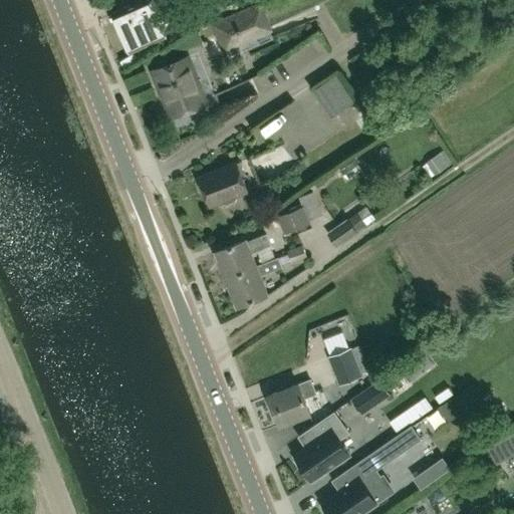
[(166,17),(182,9),(177,0),(140,0),(112,13),(131,52),(173,33),(166,17)]
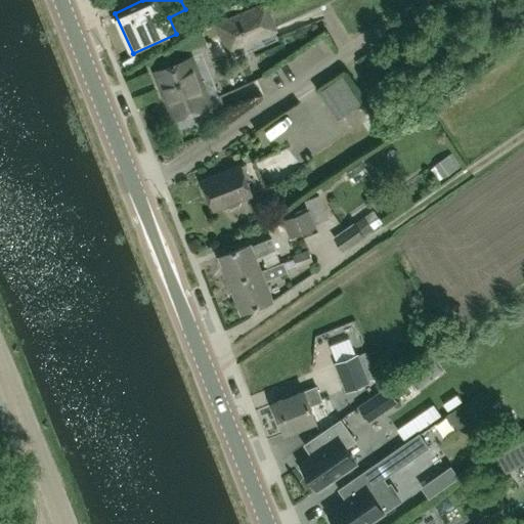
[(229,52),(275,31),(264,5),(220,25),(217,26),(220,33),(229,52)]
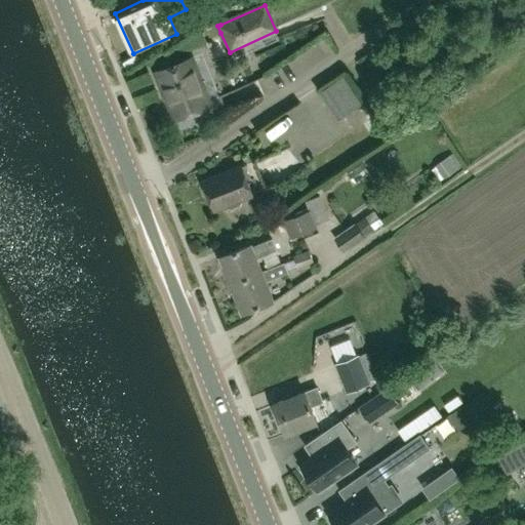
[(175,118),(209,104),(190,57),(158,71),(169,98),(167,98),(175,118)]
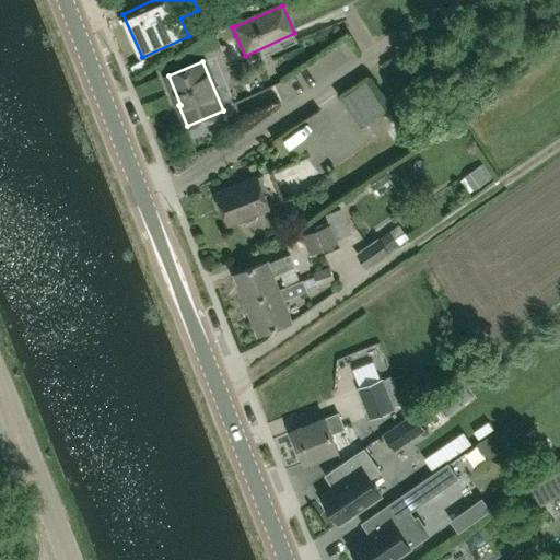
[(360,126),(385,109),(365,81),(341,97),(360,126)]
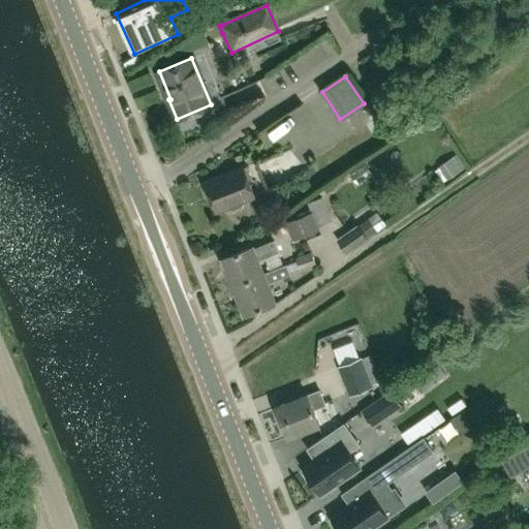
[(279,141),(302,129),(297,119),(274,130),(279,141)]
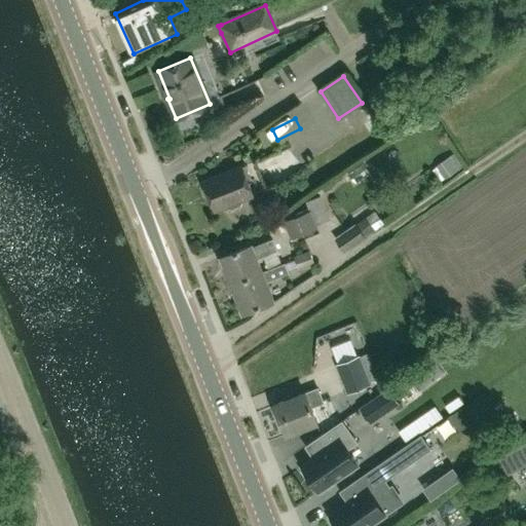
[(445,168),(450,179),(472,168),(466,157),(445,168)]
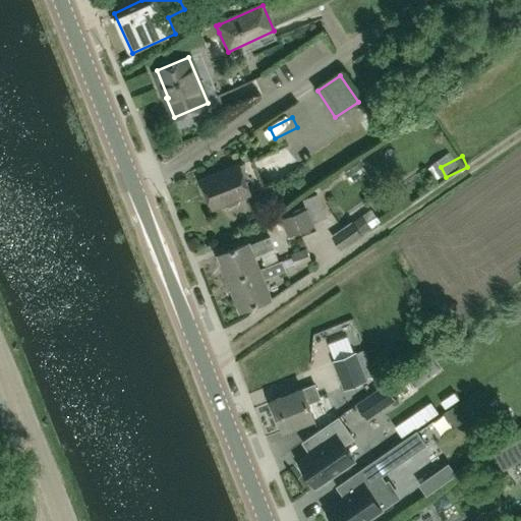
[(237,204),(238,199),(238,198),(249,193),(243,178),(247,176),(242,163),(200,179),(203,184),(201,187),(205,194),(208,195),(213,209),(225,204),(226,205),(229,207),(237,204)]
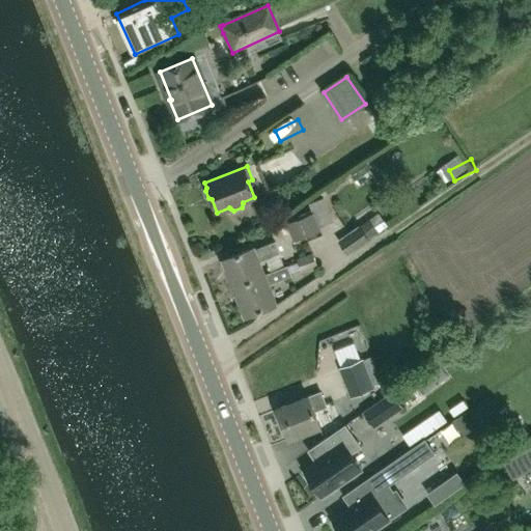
[(382,188),(391,183),(384,172),(374,177),(382,188)]
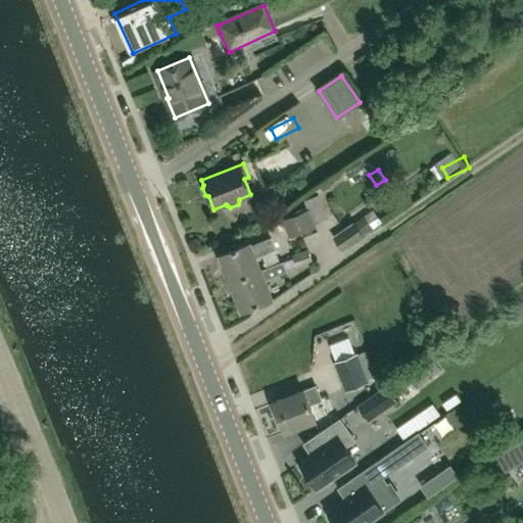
[(289,238),(316,227),(315,223),(327,218),(318,194),(302,200),(305,209),(282,220),(289,238)]
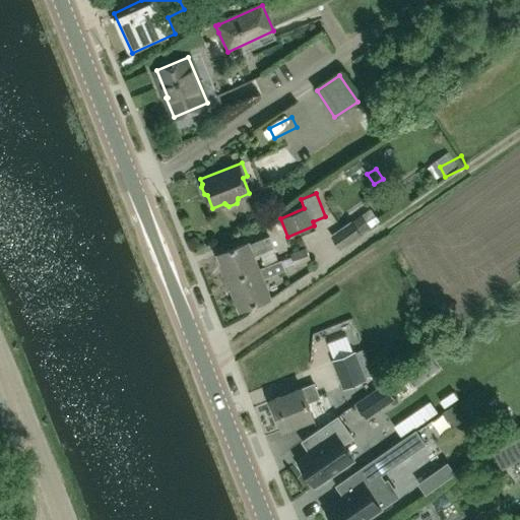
[(330,235),(339,248),(379,220),(370,208),(330,235)]
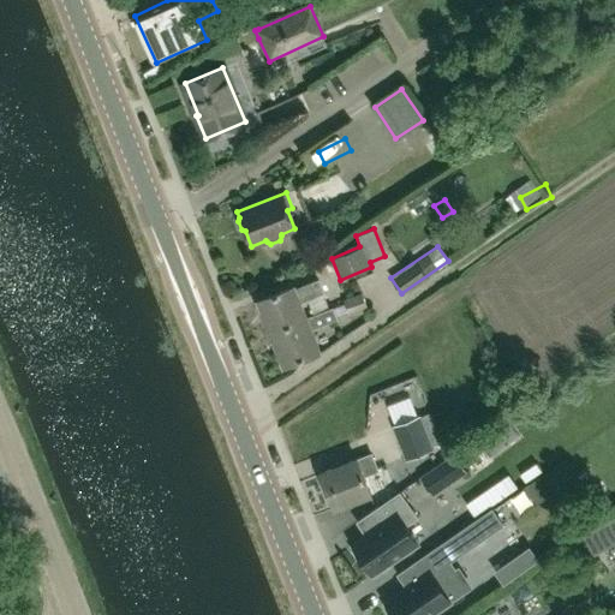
[(294,285),(257,299),(270,333),(306,318),(306,317),(308,317),(302,302),(324,292),(320,279),(296,287),(294,285)]
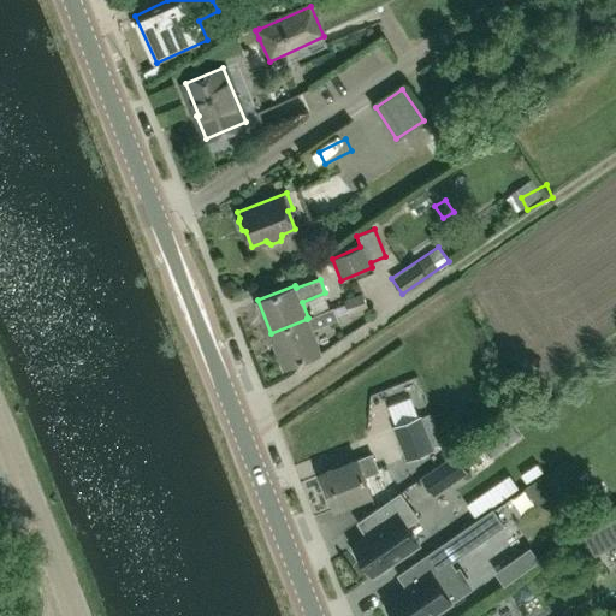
[(349,315),(368,308),(363,294),(344,301),(349,315)]
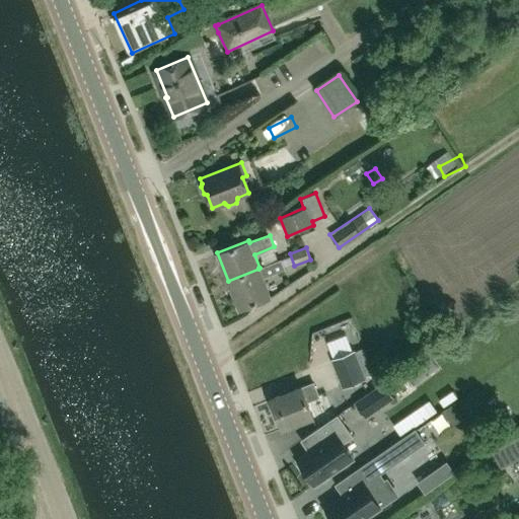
[(270,297),(263,278),(285,269),(281,258),(260,268),(258,268),(258,269),(228,281),(239,309),(270,297)]
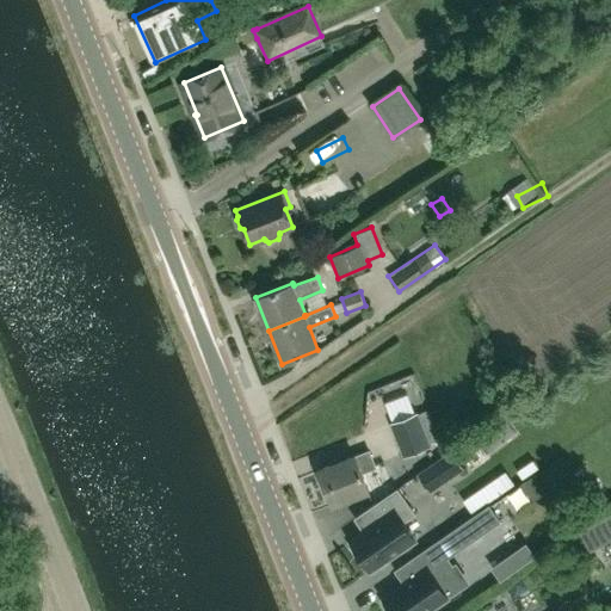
[(403,456),(430,445),(417,412),(390,423),(403,456)]
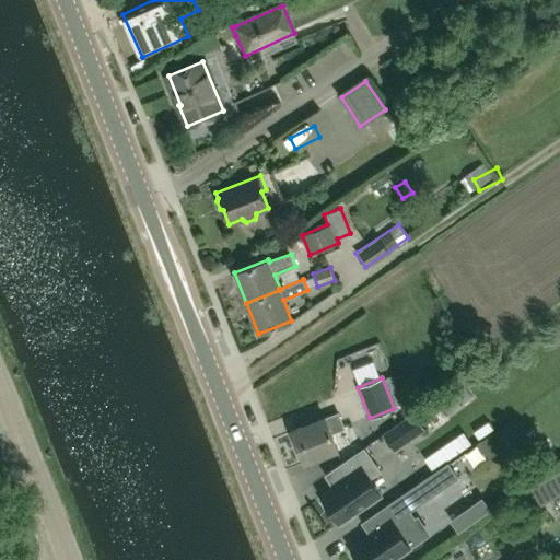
[(343,428),(338,412),(324,418),(324,417),(290,431),(304,464),(338,450),(331,433),(343,428)]
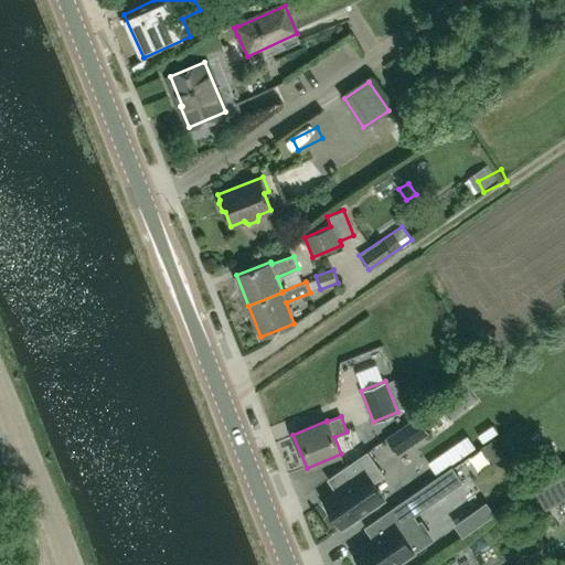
[(417,416),(385,438),(397,456),(429,434),(417,416)]
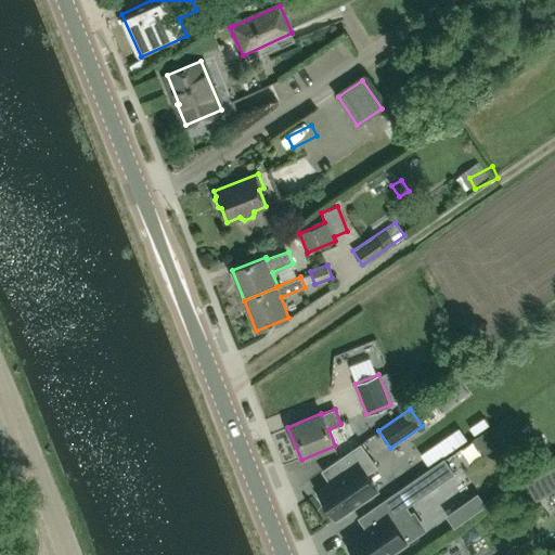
[(319,492),(321,495),(318,498),(328,513),(332,511),(337,517),(375,491),(364,475),(375,467),(360,444),(337,460),(346,473),(319,492)]
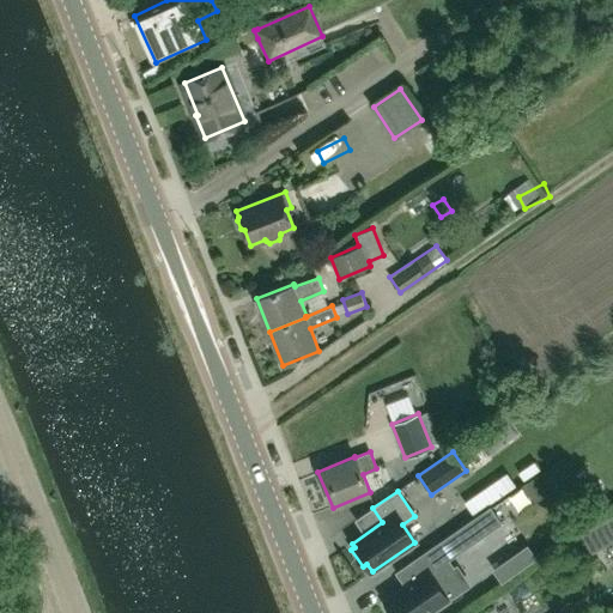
[(462,526),(473,541),(502,522),(491,507),(462,526)]
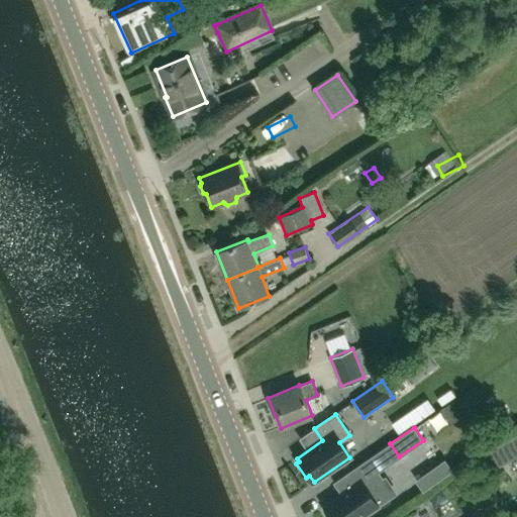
[(499,467),(516,456),(516,436),(515,434),(489,448),(499,467)]
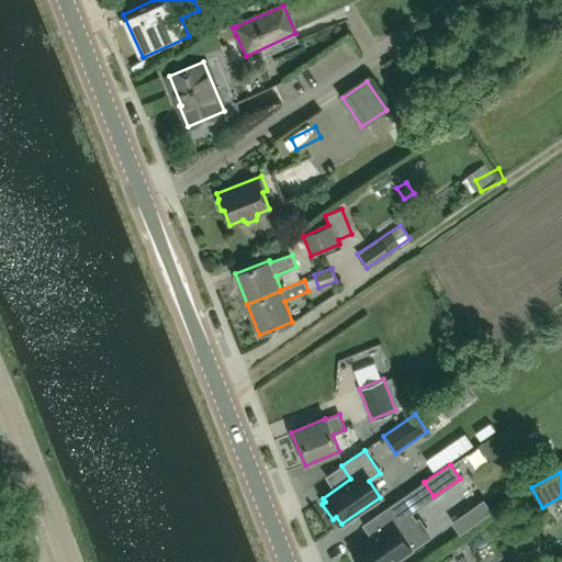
[(408,526),(415,521),(400,499),(379,514),(388,527),(352,550),(355,553),(351,555),(356,561),(391,561),(420,542),(408,526)]
